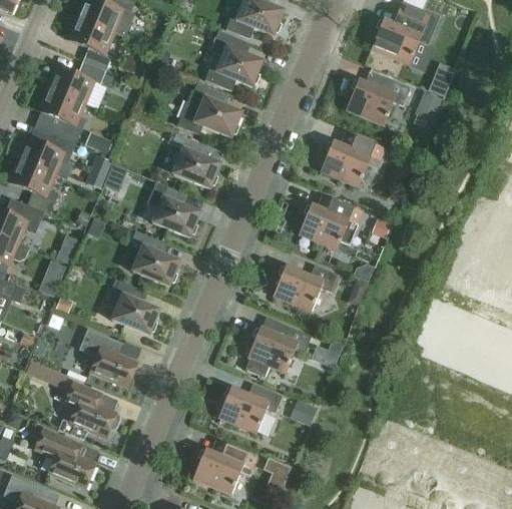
[(0,0),(0,7),(11,12),(15,0),(0,0)]
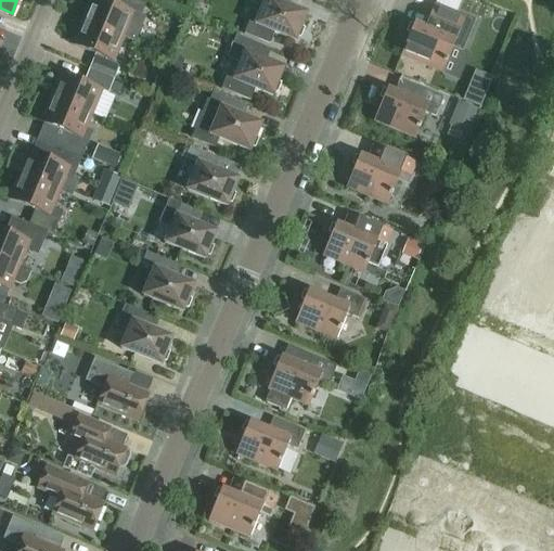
[(124,34),(136,39),(146,13),(141,11),(145,0),(117,0),(116,2),(111,0),(90,0),(84,16),(124,34)]
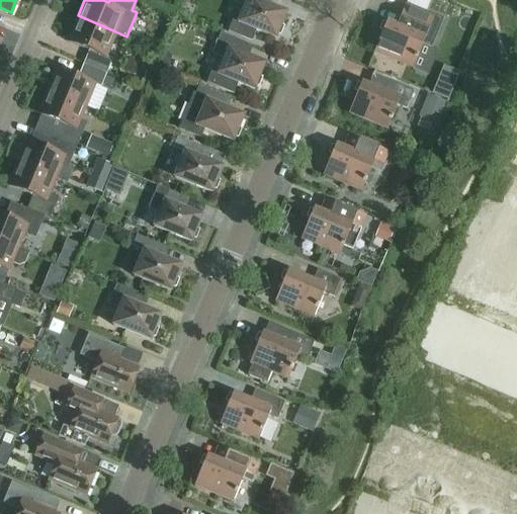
[(265,1),(265,0),(237,0),(245,3),(239,18),(232,16),(227,28),(250,37),(254,26),(275,35),(286,9),(265,1)]
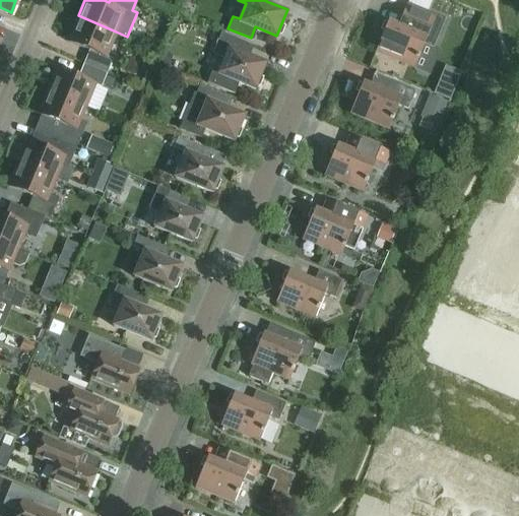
[(388,18),(376,49),(414,64),(425,41),(434,45),(445,15),(407,0),(398,22),(388,18)]
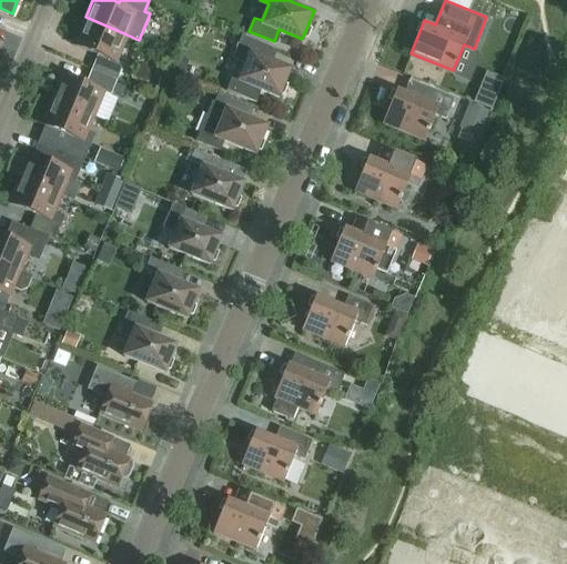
[(127,34),(85,17),(74,42),(98,51),(92,66),(117,77),(123,61),(115,59),(127,34)]
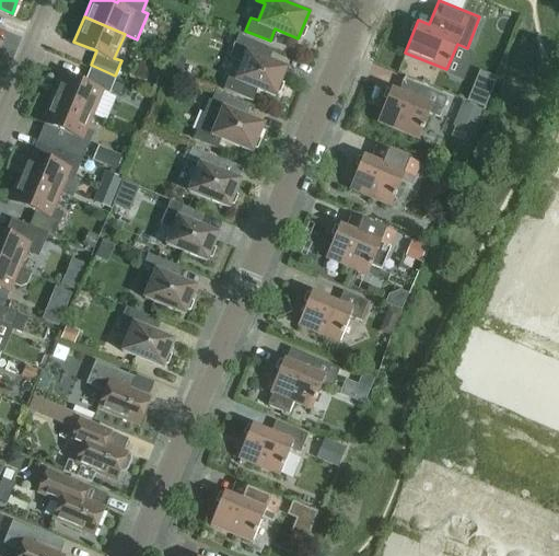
[(264,57),(269,45),(239,32),(230,54),(242,59),(235,76),(228,72),(222,85),(251,97),(256,85),(275,93),(287,66),(264,57)]
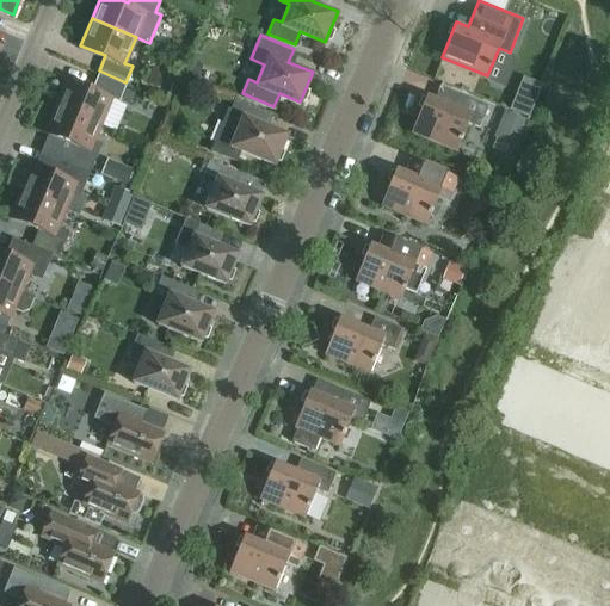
[(193,56),(188,70),(197,75),(203,61),(193,56)]
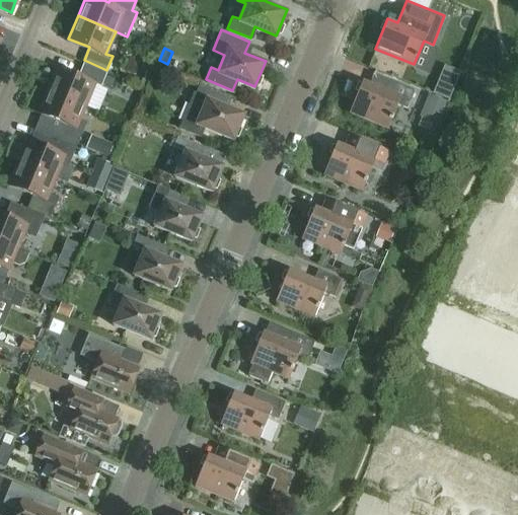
[(106,70),(84,60),(78,74),(58,65),(48,88),(85,103),(94,81),(101,84),(106,70)]
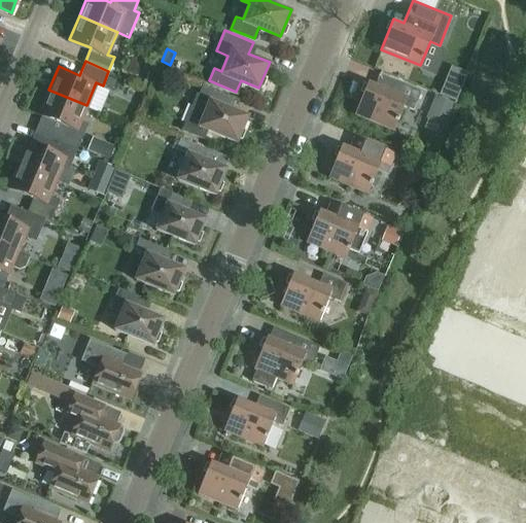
[(367,80),(355,111),(394,128),(405,103),(413,107),(421,90),(379,72),(375,83),(367,80)]
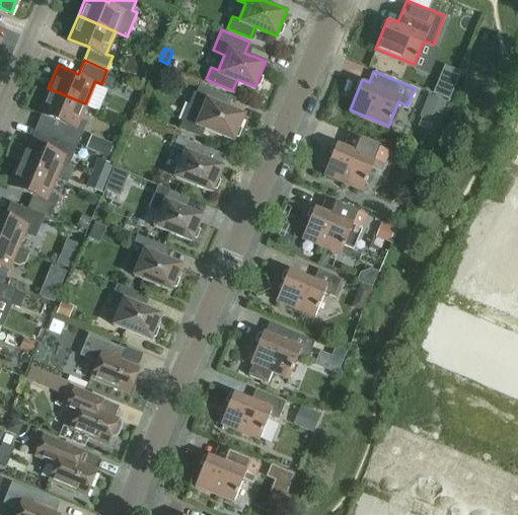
[(244,113),(229,106),(223,104),(228,93),(200,82),(195,93),(194,92),(178,129),(202,138),(206,127),(233,138),(244,113)]
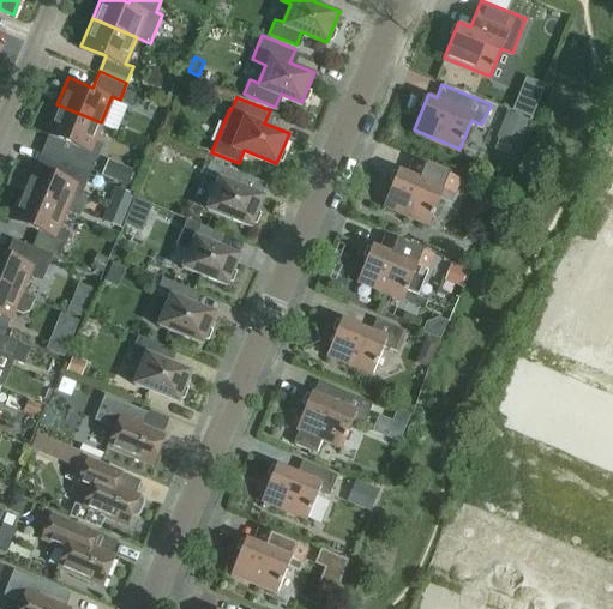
[(94,138),(101,122),(56,104),(46,131),(78,144),(72,160),(91,167),(102,142),(94,138)]
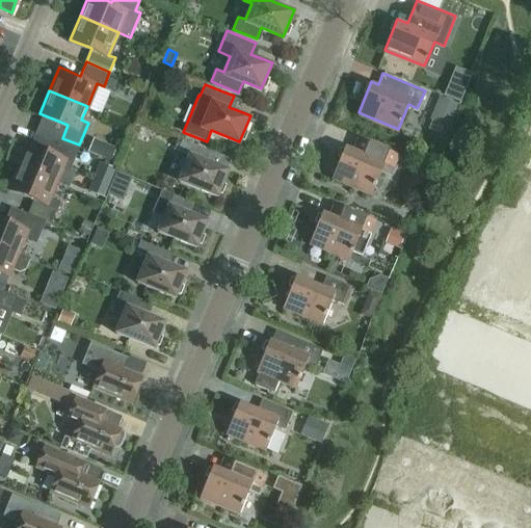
[(440,94),(430,116),(451,125),(459,101),(440,94)]
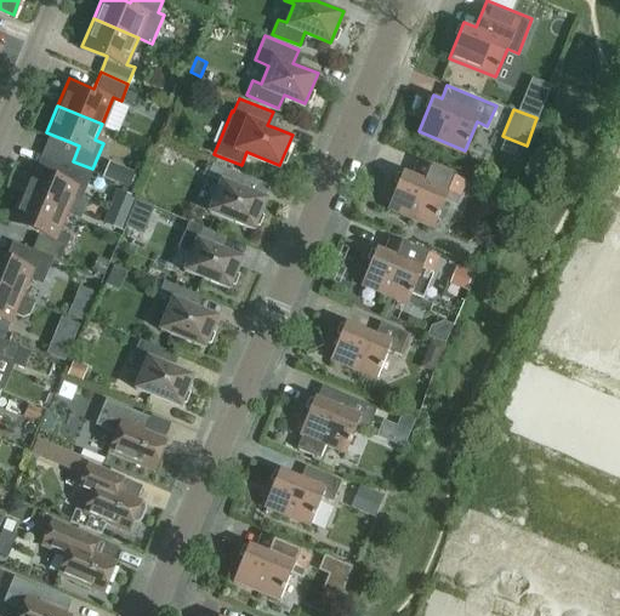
[(391,149),(393,137),(370,132),(368,144),(391,149)]
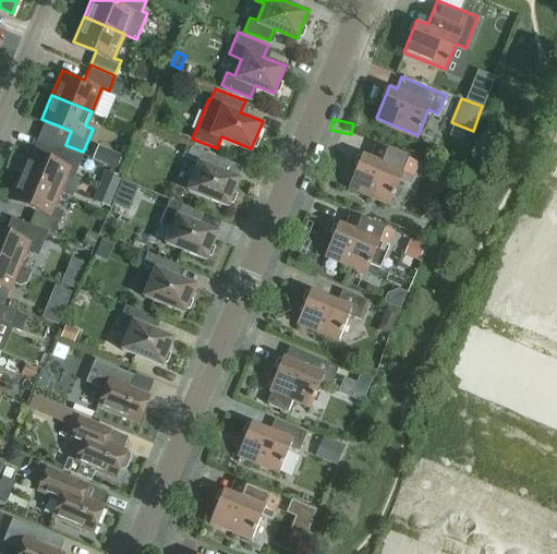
[(228,204),(240,177),(217,167),(222,156),(192,143),(186,155),(198,160),(188,188),(228,204)]
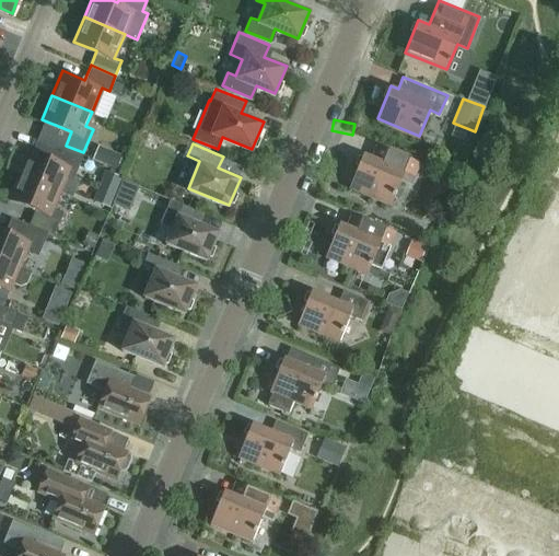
[(419,162),(395,152),(375,143),(371,157),(363,153),(349,185),(392,203),(402,177),(411,181),(419,162)]
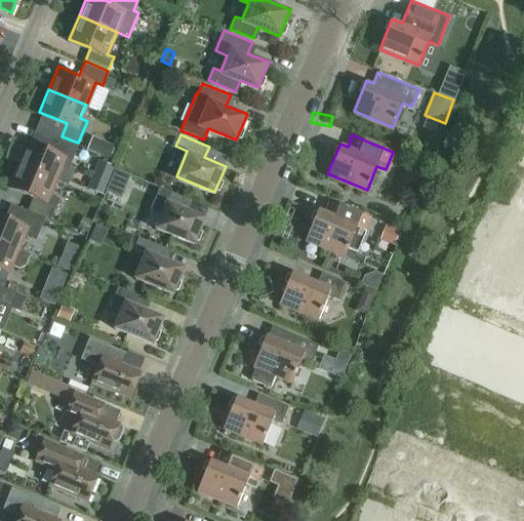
[(18,162),(55,177),(61,167),(69,170),(73,158),(72,158),(77,147),(53,136),(49,148),(28,139),(18,162)]
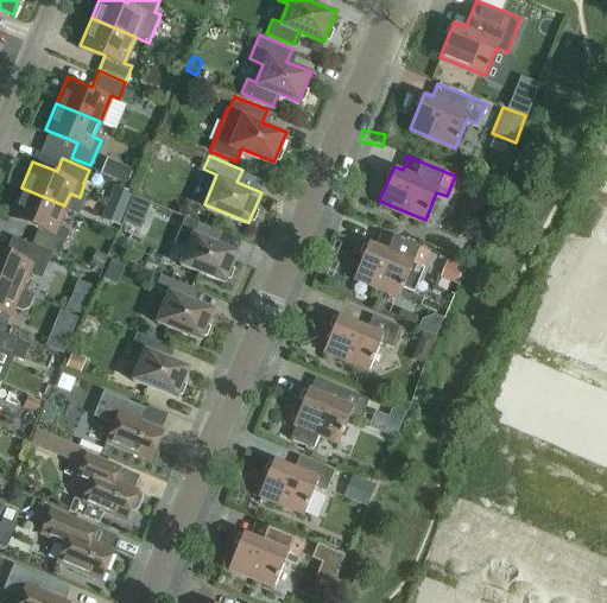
[(120,160),(114,175),(127,181),(133,165),(120,160)]
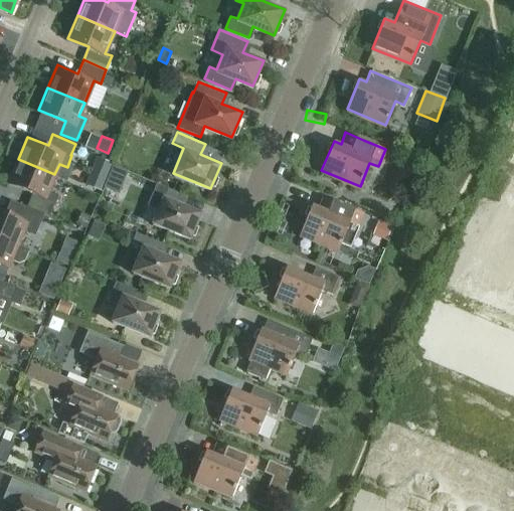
[(403,157),(400,164),(411,169),(414,162),(403,157)]
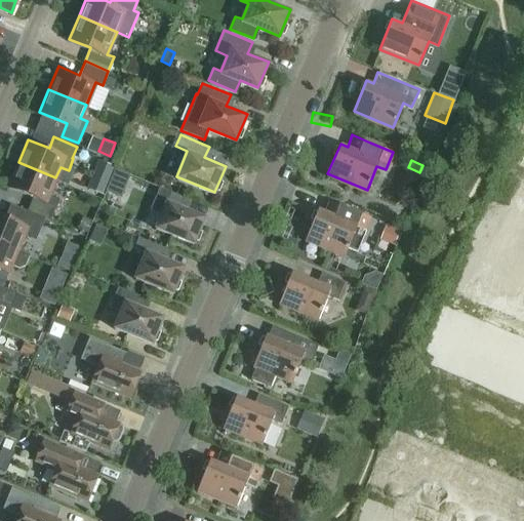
[(55,177),(18,162),(8,185),(33,195),(28,209),(44,216),(50,218),(59,196),(50,193),(55,177)]
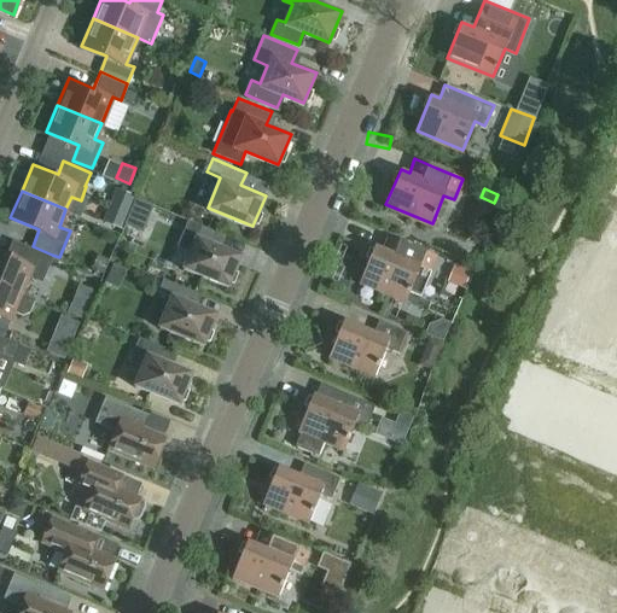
[(137,196),(132,206),(150,214),(155,203),(137,196)]
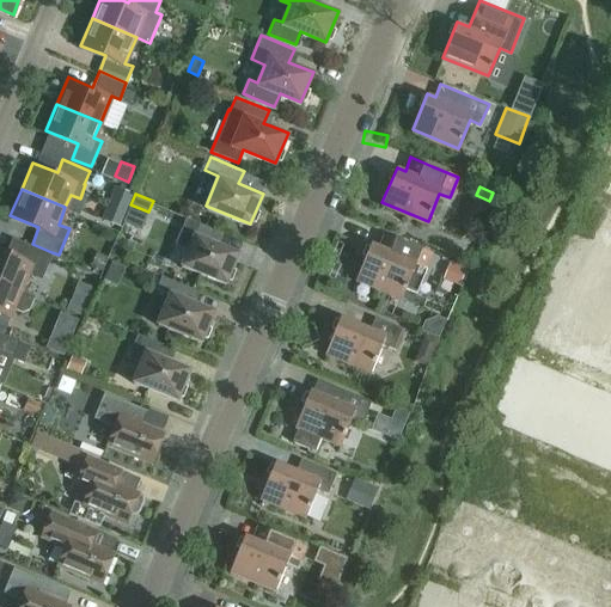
[(109,200),(102,215),(121,224),(127,207),(109,200)]
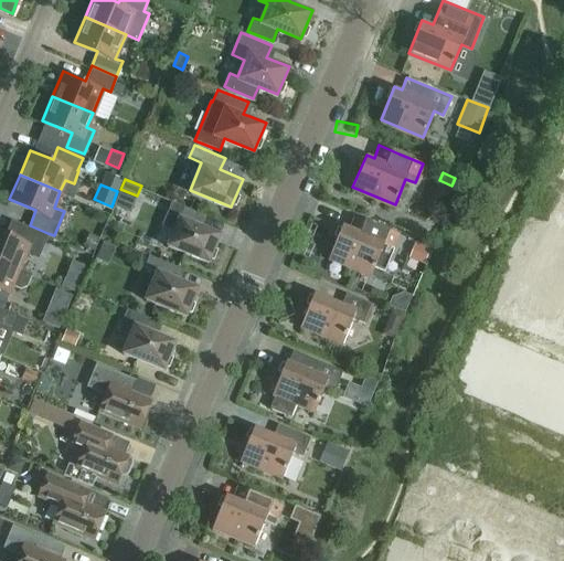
[(209,261),(220,233),(198,223),(202,212),(172,199),(167,211),(179,217),(168,244),(209,261)]
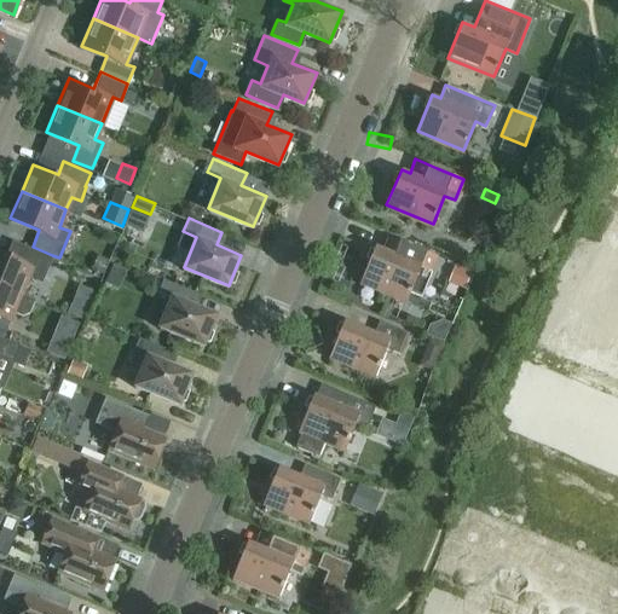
[(375,245),(361,281),(406,300),(419,272),(428,276),(438,255),(390,235),(383,249),(375,245)]
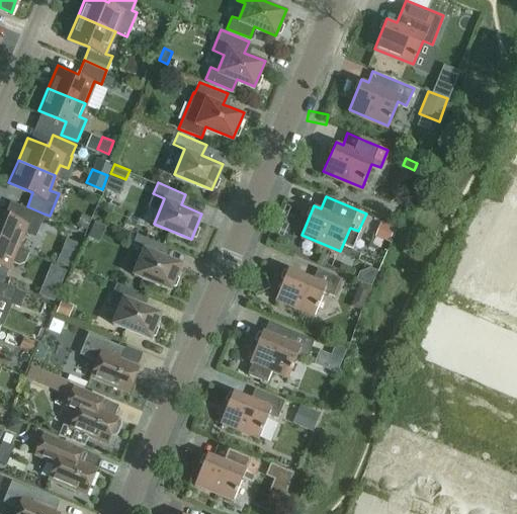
[(0,237),(18,245),(24,230),(35,235),(44,213),(27,206),(18,202),(12,216),(0,210),(0,237)]
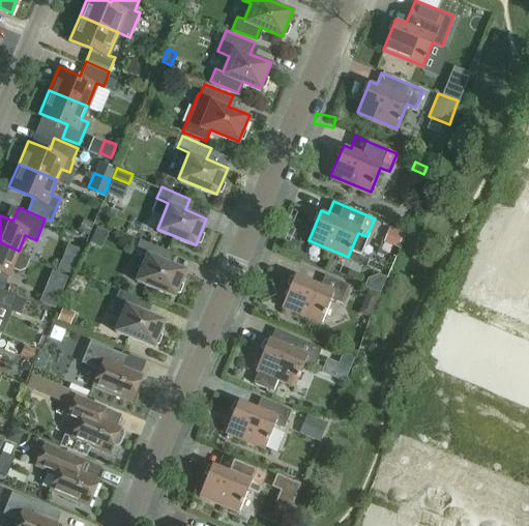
[(390,224),(384,238),(399,244),(404,230),(390,224)]
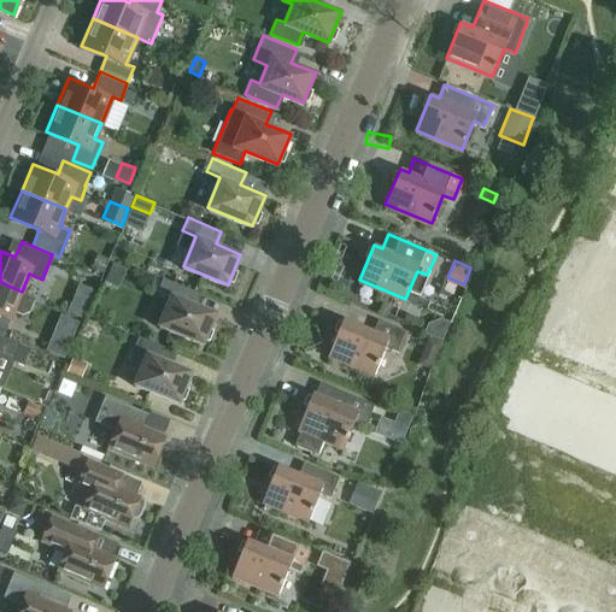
[(204,342),(216,312),(192,302),(197,289),(163,276),(158,289),(171,294),(159,324),(204,342)]
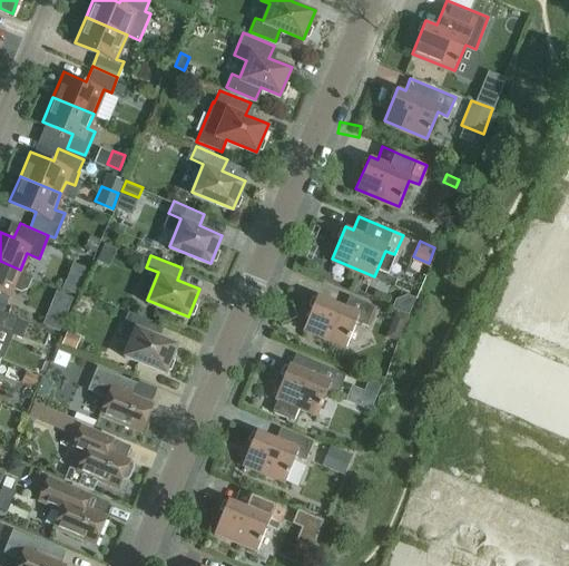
[(33,275),(20,270),(0,261),(0,290),(9,294),(13,285),(21,289),(29,286),(33,275)]
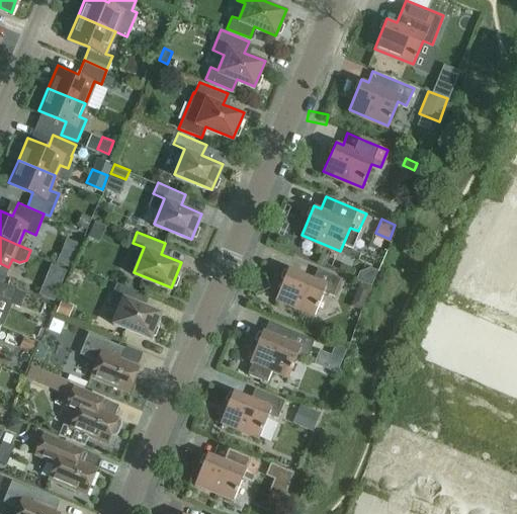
[(360,269),(356,276),(371,282),(377,268),(370,265),(360,269)]
